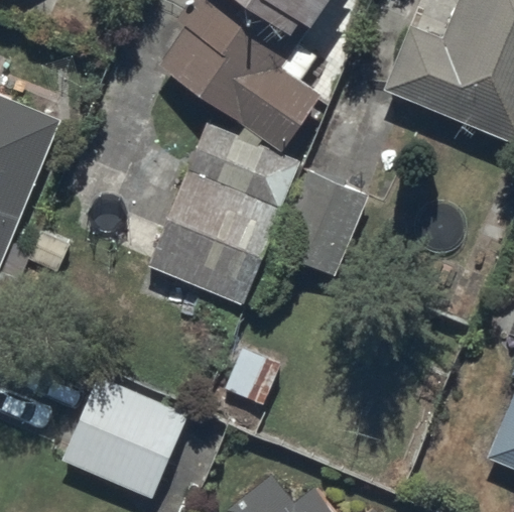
[(281,151),(318,92),(276,66),(299,33),(290,27),(300,13),(311,20),(326,0),(188,0),(174,21),(185,29),(159,67),(281,151)]
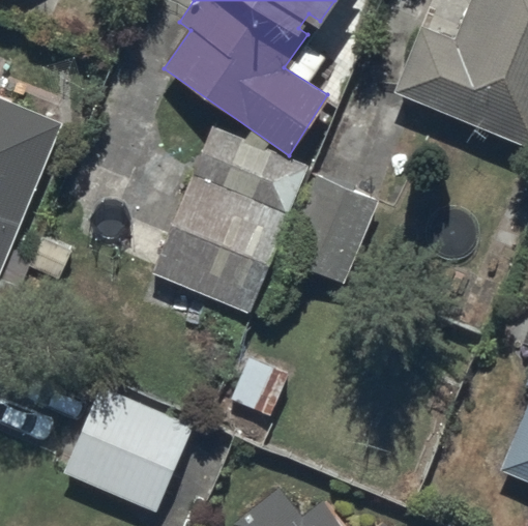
[(527,0),(468,0),(451,42),(419,29),(393,93),(527,148),(527,0)]
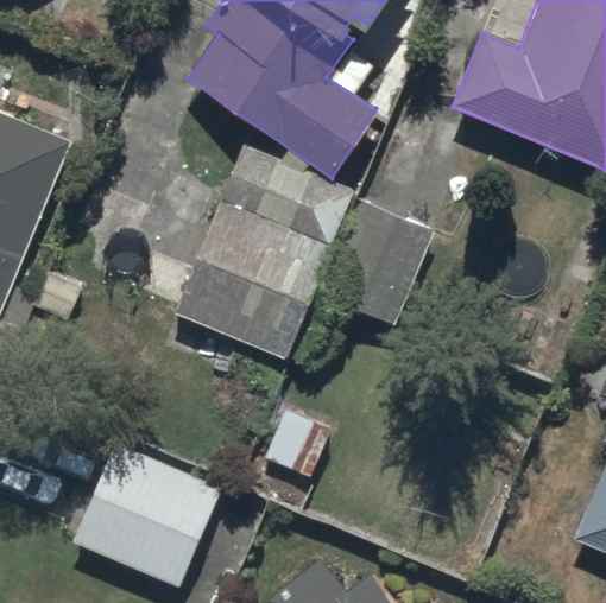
[(0,309),(68,143),(0,114),(0,309)]
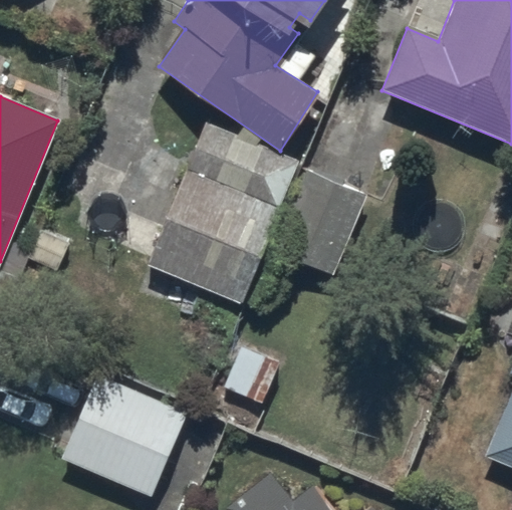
[(297,163),(203,122),(147,262),(242,303),(268,243),(331,271),(364,196),(296,166),(297,163)]
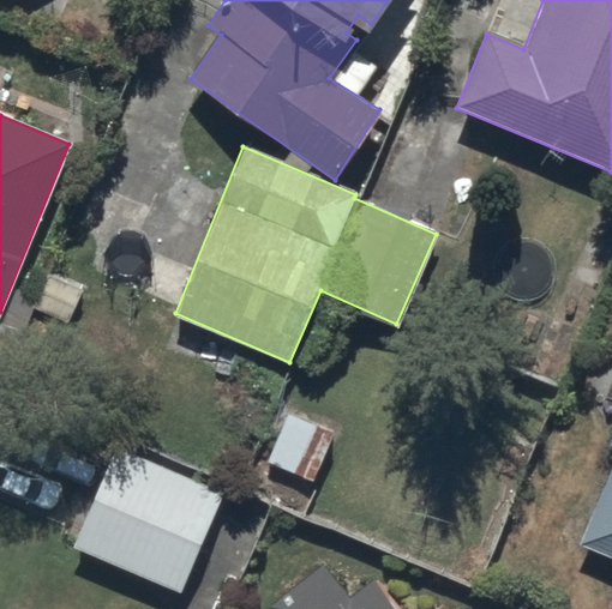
[(334,432),(286,412),(265,462),(312,482),(334,432)]
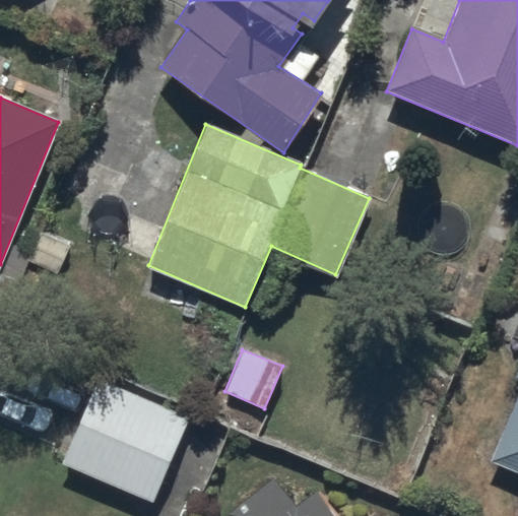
[(517,515),(517,366),(513,378),(517,380),(517,397),(490,461),(517,473),(517,506),(513,515),(517,515)]
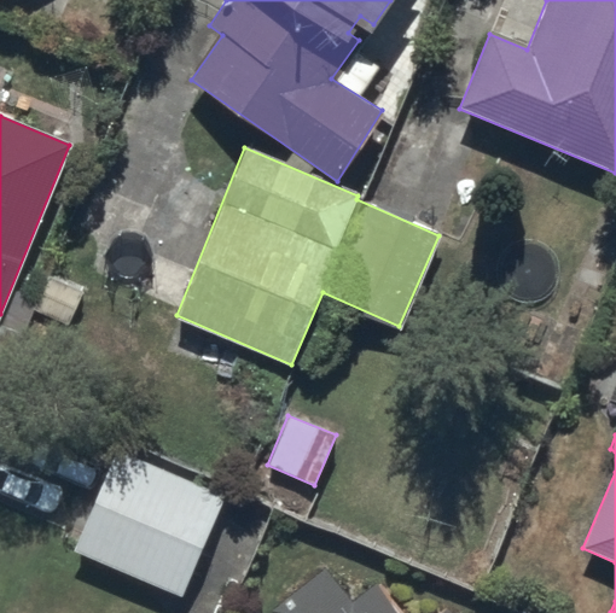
[(225,495),(115,449),(73,553),(182,599),(225,495)]
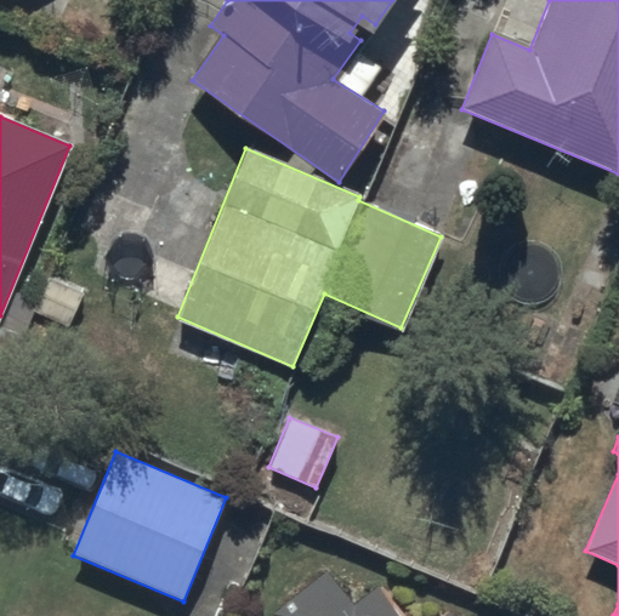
[(325,572),(274,615),(446,615),(444,614),(442,615),(401,615),(375,586),(352,605),(325,572)]
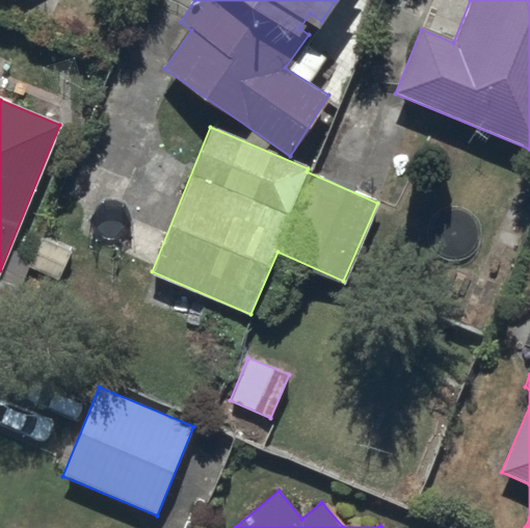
All buildings are outlined.
